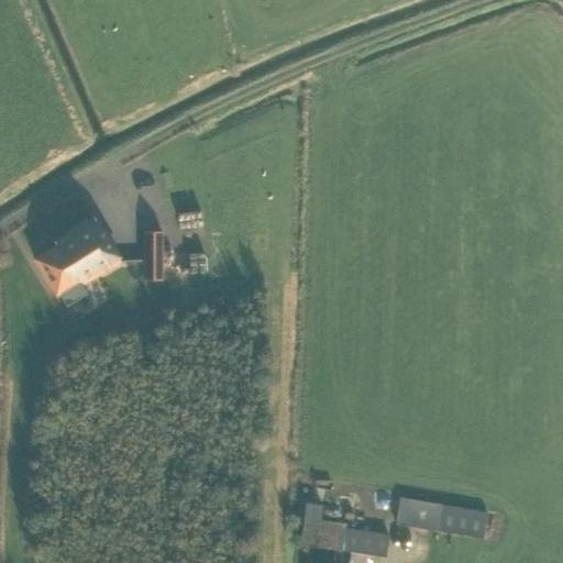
[(33,260),(56,297),(58,295),(65,305),(75,299),(73,294),(122,263),(95,219),(54,244),(55,245),(33,260)]
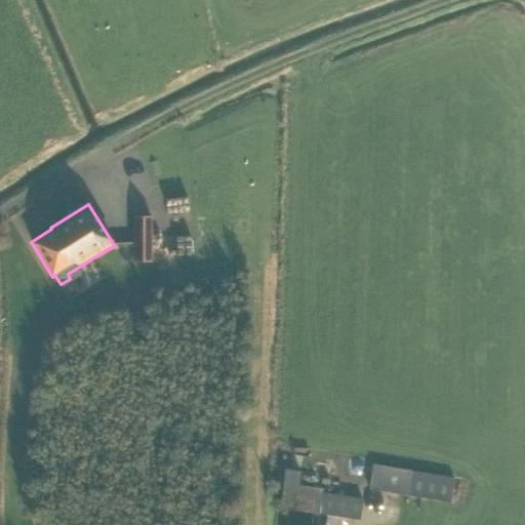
[(133,217),(133,261),(151,261),(151,217),(133,217)]
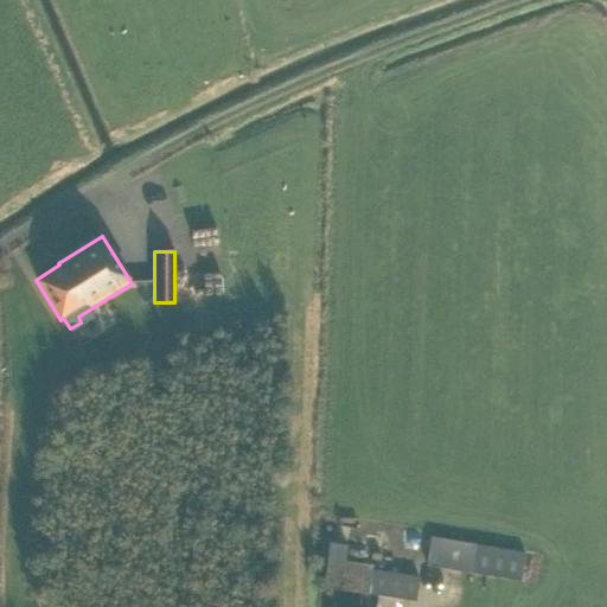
[(426,566),(519,582),(524,554),(430,538),(426,566)]
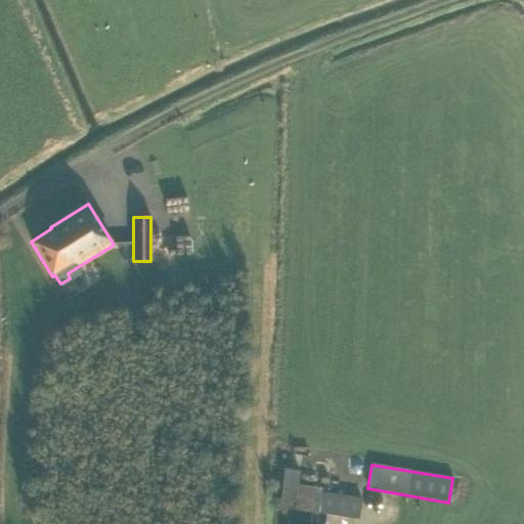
[(321,493),(321,489),(298,485),(295,510),(358,520),(361,498),(321,493)]
